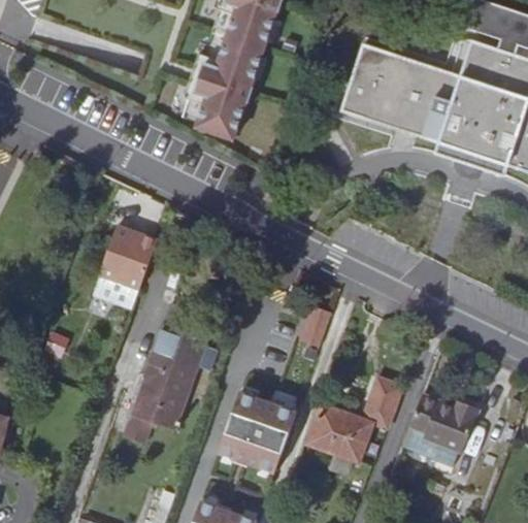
[(223,0),(206,45),(201,43),(185,90),(190,92),(184,109),(198,115),(196,120),(232,132),(245,94),(249,95),(254,77),(252,76),(278,0),(281,1),(281,0),(223,0)]
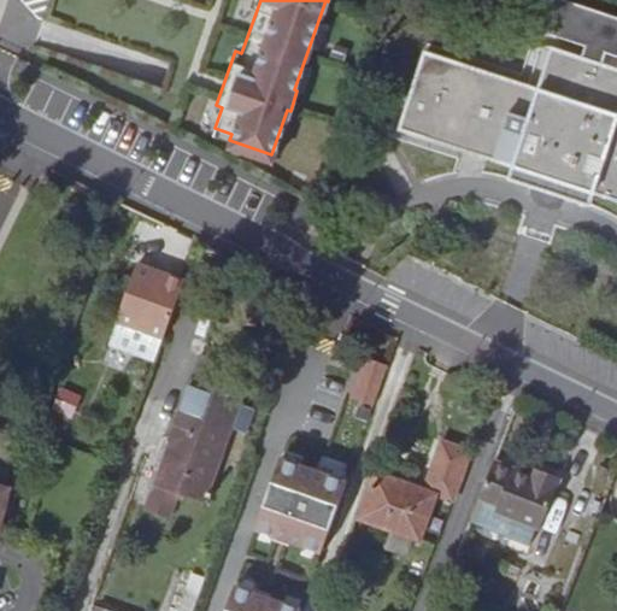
[(616,13),(575,0),(554,0),(546,29),(582,41),(603,48),(616,53),(616,13)]
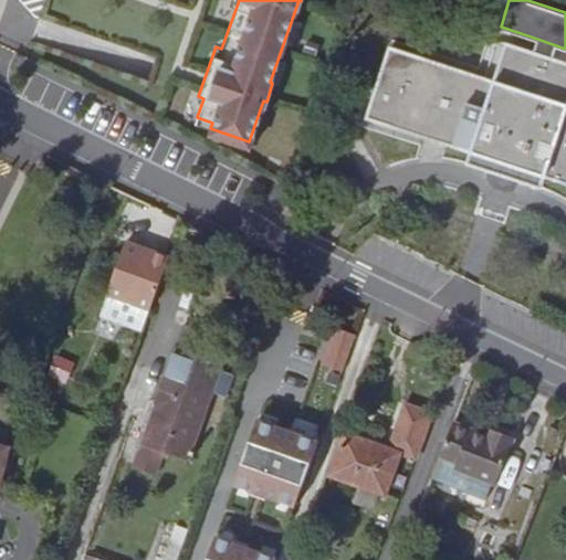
[(531,49),(549,55),(553,44),(534,38),(531,49)]
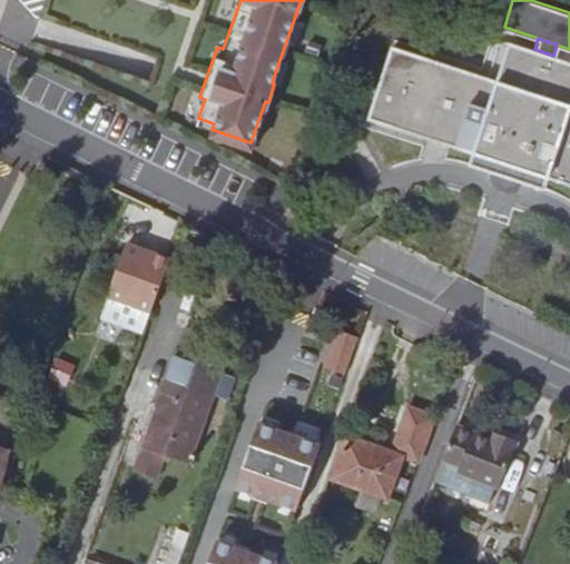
[(547,176),(569,184),(569,60),(553,56),(534,49),(507,39),(495,81),(390,47),(367,118),(472,152),(470,164),(542,187),(547,176)]
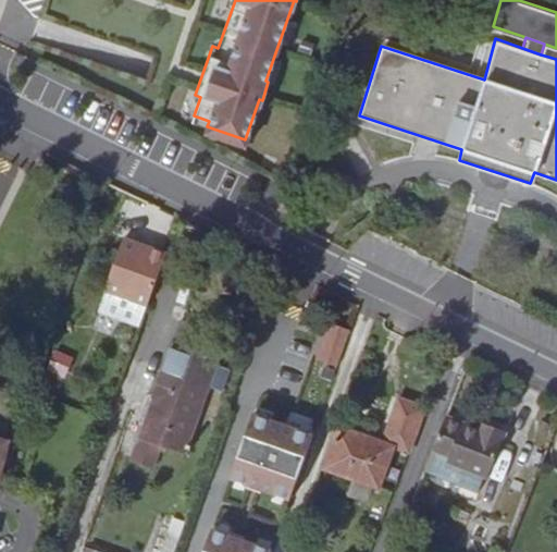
[(279,208),(289,212),(295,201),(284,196),(279,208)]
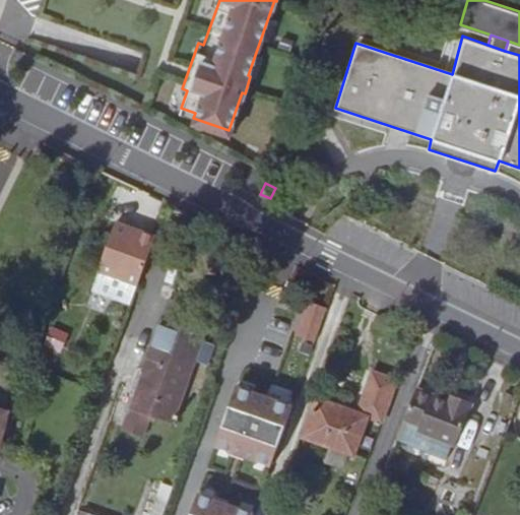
[(96,267),(137,281),(153,233),(113,218),(96,267)]
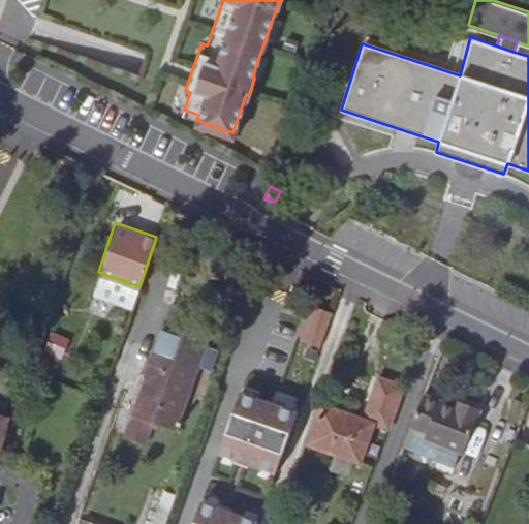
[(195,322),(197,315),(170,306),(132,414),(172,429),(174,426),(177,427),(182,415),(178,413),(209,327),(195,322)]
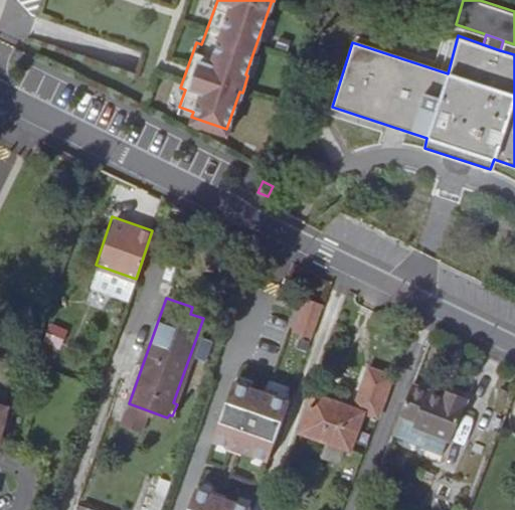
[(296,332),(315,338),(327,304),(308,298),(296,332)]
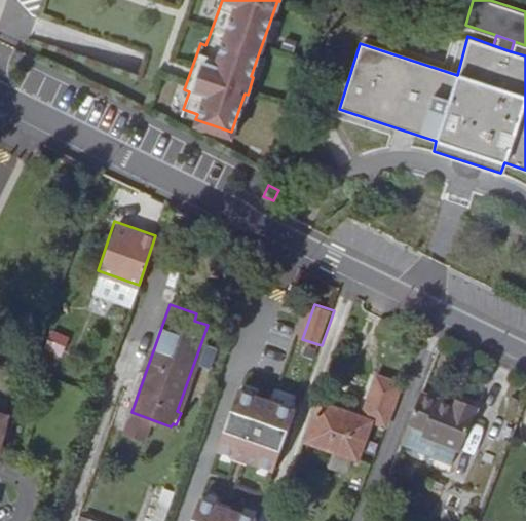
[(369,416),(385,421),(401,381),(376,372),(361,413),(369,416)]
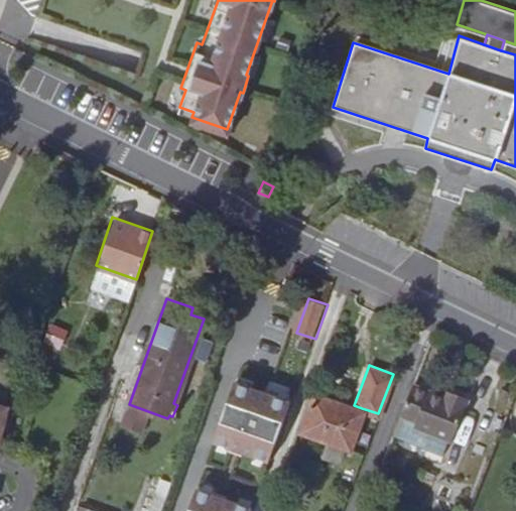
[(381,415),(395,374),(393,374),(378,413),(381,415)]
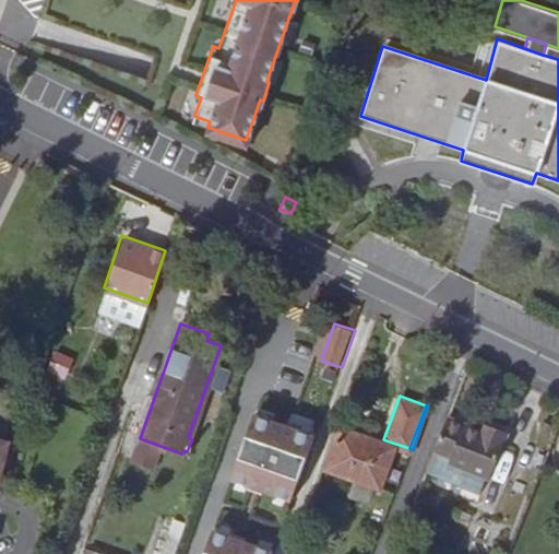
[(233,479),(294,502),(318,436),(256,414),(233,479)]
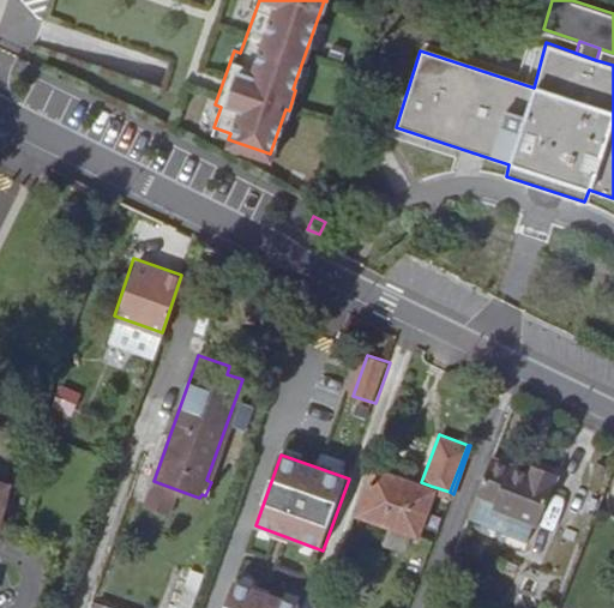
[(558,475),(531,464),(530,467),(528,473),(511,465),(491,458),(477,494),(495,500),(493,506),(537,524),(558,475)]
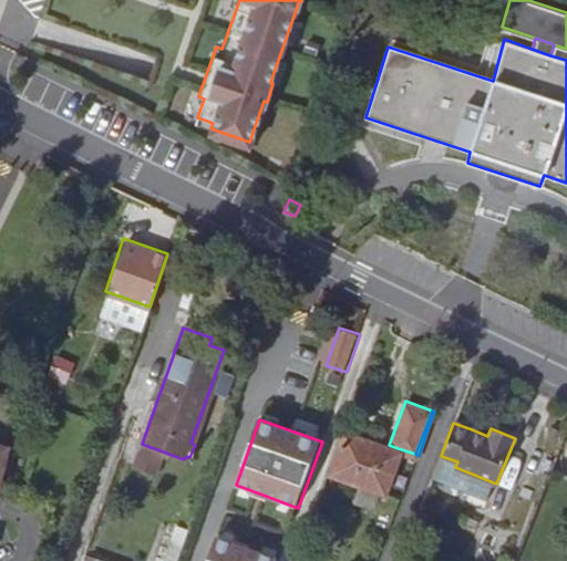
[(490,430),(474,425),(472,429),(487,436),(490,430)]
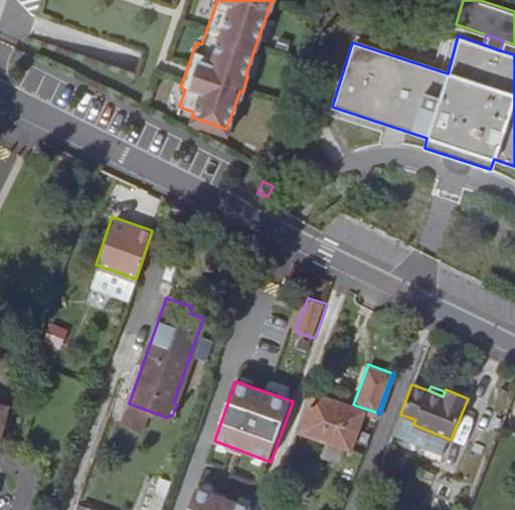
[(300,430),(348,447),(361,407),(353,404),(314,389),(300,430)]
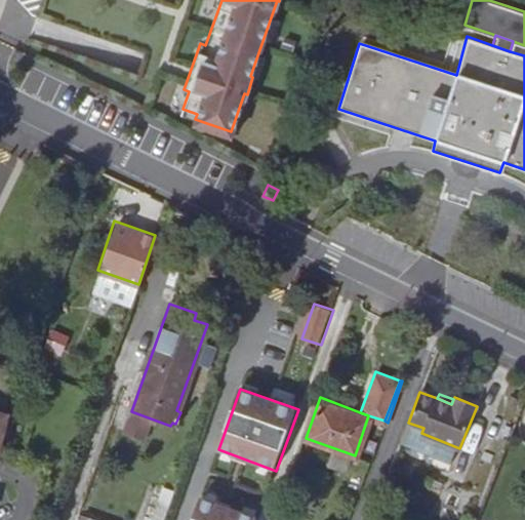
[(0,452),(9,414),(0,411),(0,452)]
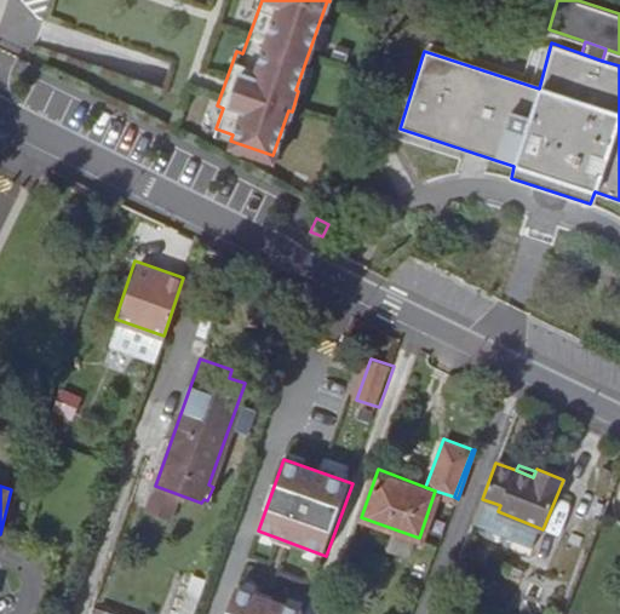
[(178,613),(194,613),(207,581),(193,577),(178,613)]
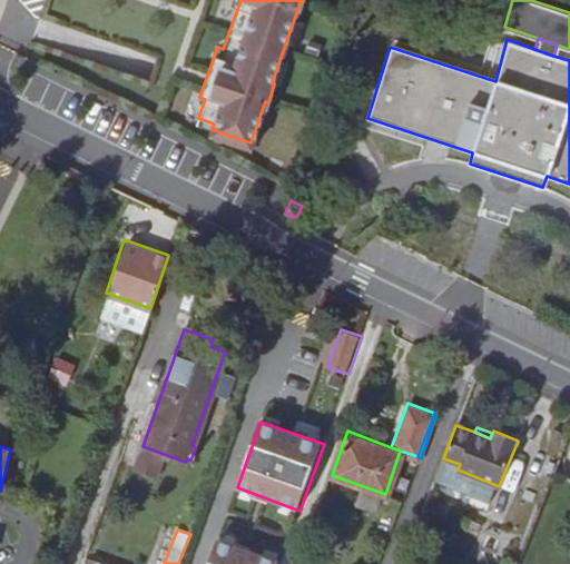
[(209,563),(281,563),(282,563),(218,541),(209,563)]
